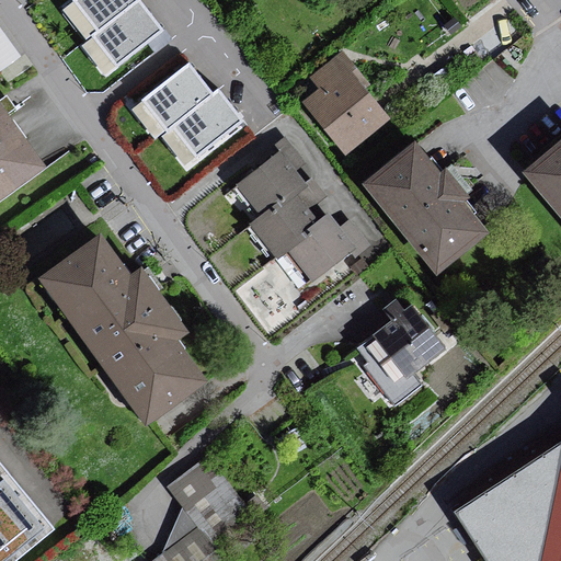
[(70,0),(61,8),(86,39),(135,0),(70,0)]
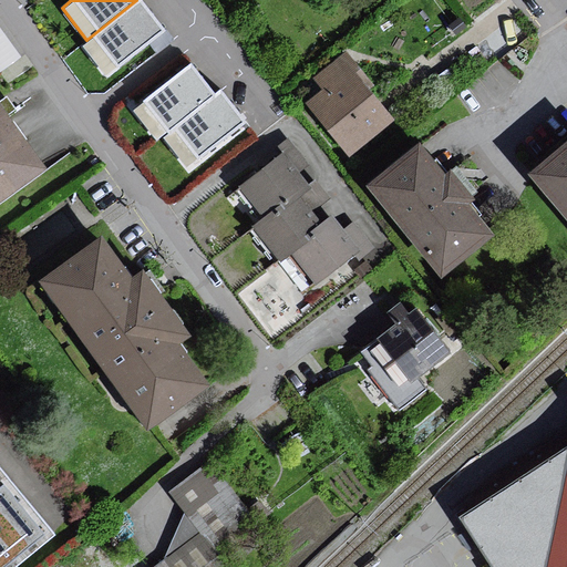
[(136,0),(86,40),(82,43),(107,76),(166,30),(151,11),(142,0),(136,0)]
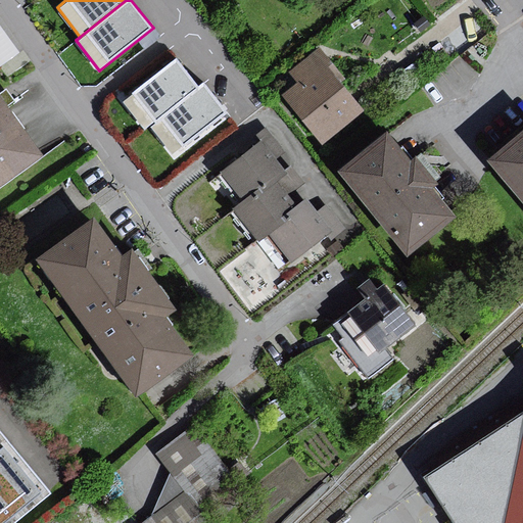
[(0,18),(0,55),(3,59),(20,48),(0,18)]
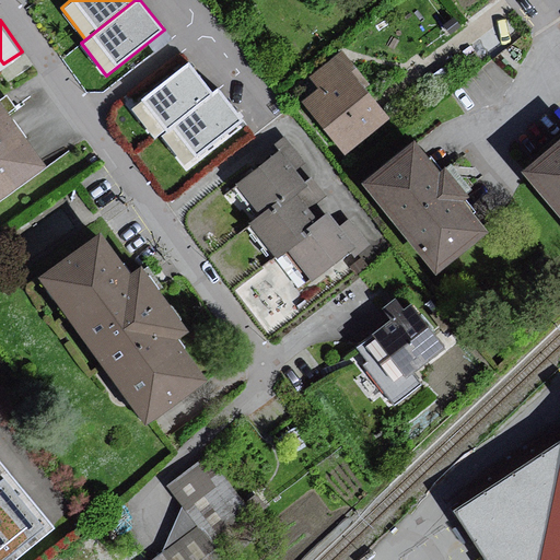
[(345,55),(313,79),(322,91),(308,101),(349,155),(395,121),(345,55)]
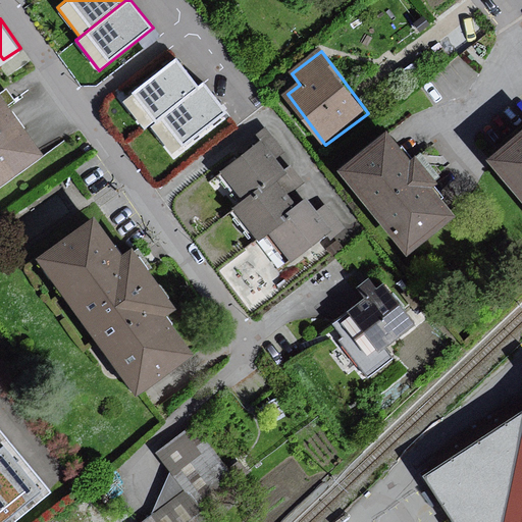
[(175,54),(120,99),(144,128),(149,124),(199,85),(190,72),(175,54)]
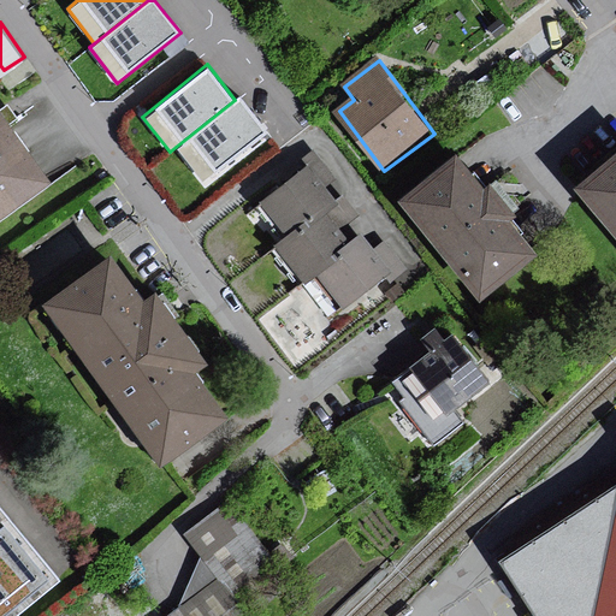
[(235,100),(176,147),(202,182),(266,131),(254,116),(238,96),(235,100)]
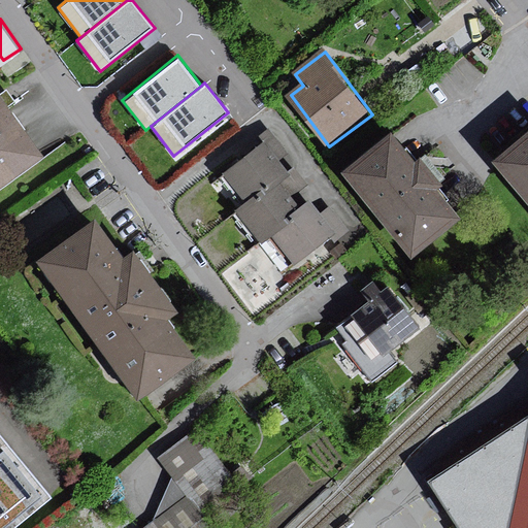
[(0,186),(41,157),(0,100),(0,186)]
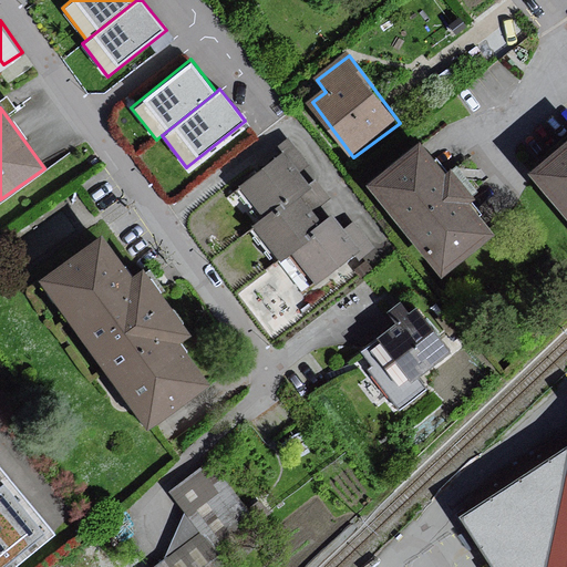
[(255,226),(282,261),(294,254),(317,282),(354,254),(359,259),(374,247),(354,222),(343,230),(332,216),(320,225),(310,212),(328,197),(317,183),(309,188),(298,173),(309,164),(290,138),(275,151),(279,157),(243,186),(266,217),(255,226)]
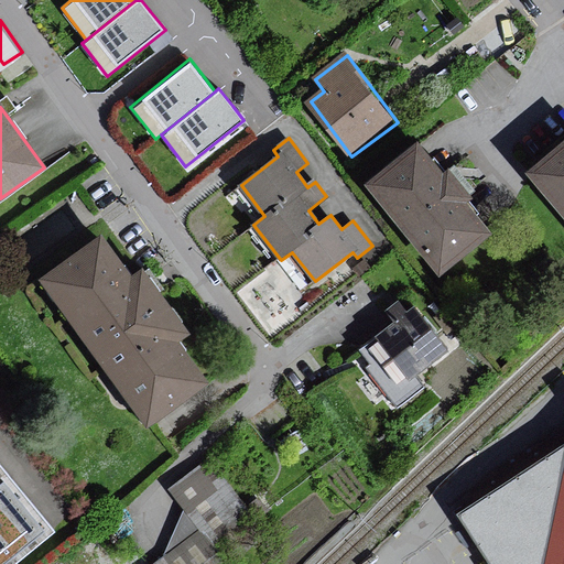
[(429,147),(376,191),(452,279),(503,234),(429,147)]
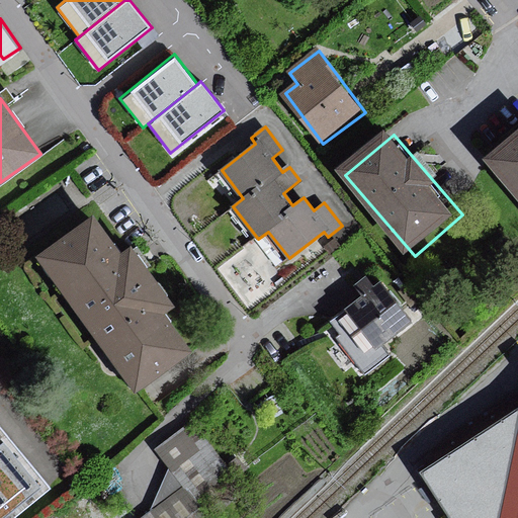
[(517,140),(491,164),(517,195),(517,140)]
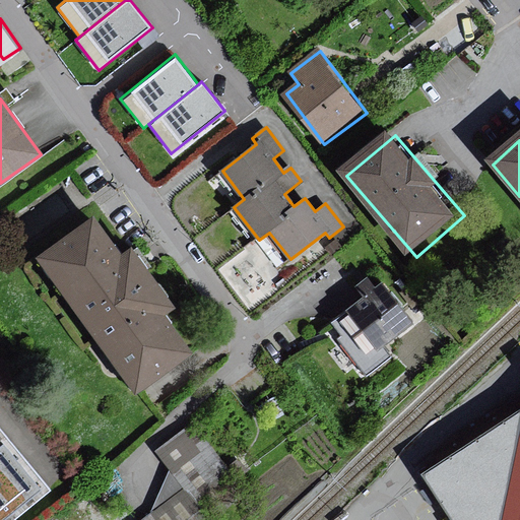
[(93,220),(40,260),(137,391),(190,351),(164,316),(174,308),(132,252),(122,259),(93,220)]
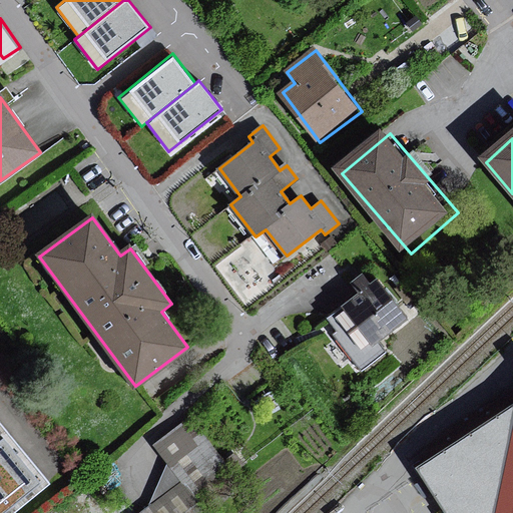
[(407,320),(379,282),(372,287),(364,276),(353,285),(361,296),(326,321),(363,370),(385,353),(376,342),(407,320)]
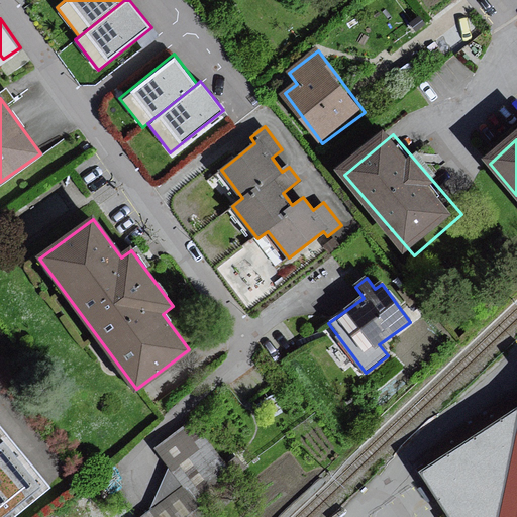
[(516,516),(516,404),(418,470),(448,516),(516,516)]
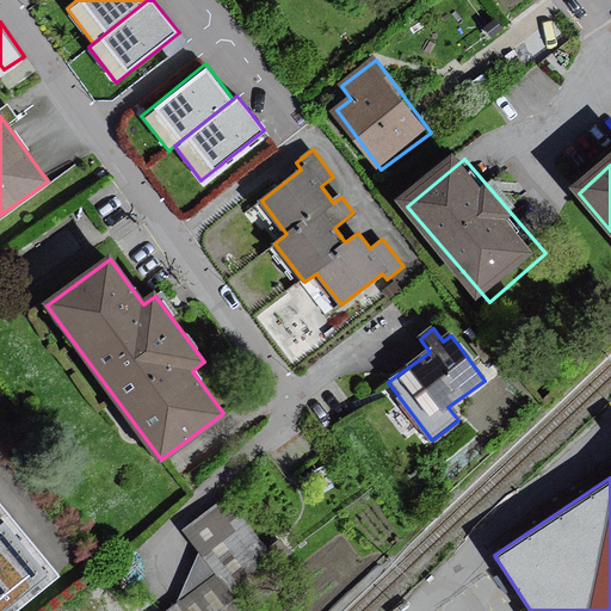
[(148,610),(241,610),(221,575),(267,547),(233,492),(184,522),(211,567),(146,608),(148,610)]
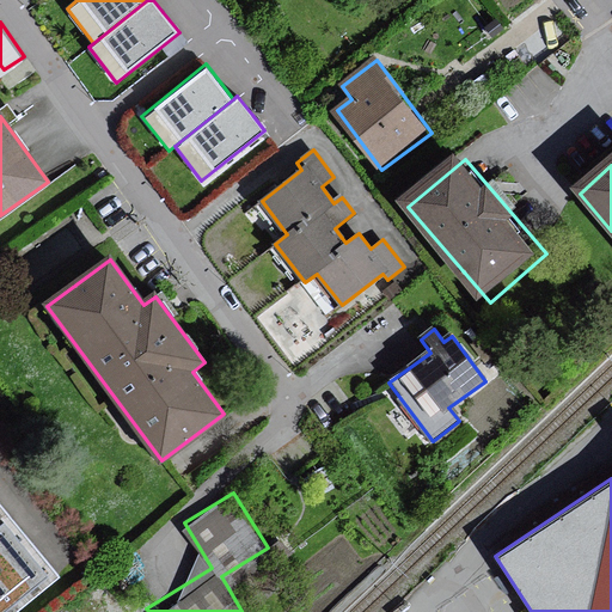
[(0,508),(0,611),(8,611),(55,576),(0,508)]
